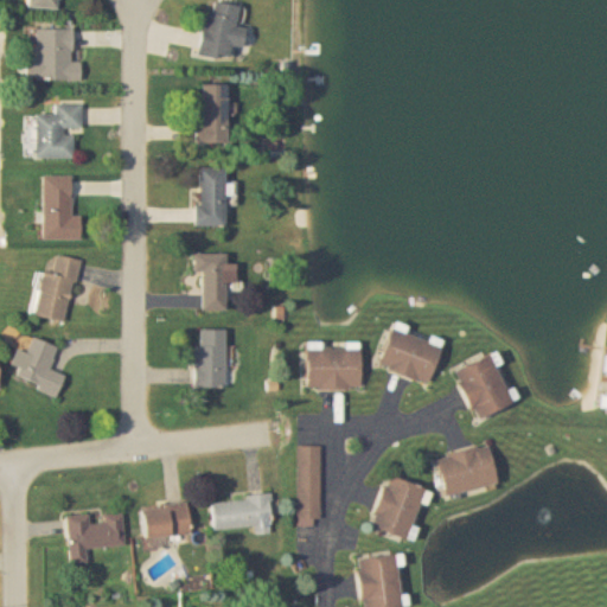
[(206,0),(199,52),(231,58),(234,46),(241,48),(248,6),(209,0),(206,0)]
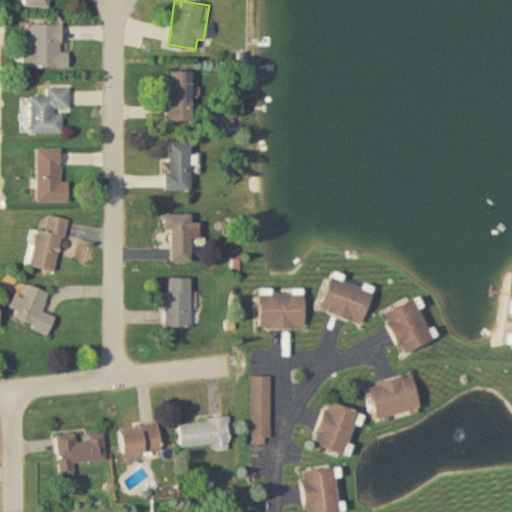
[(60,51),(60,23),(29,23),(29,49),(21,49),(21,67),(67,67),(67,51),(60,51)]
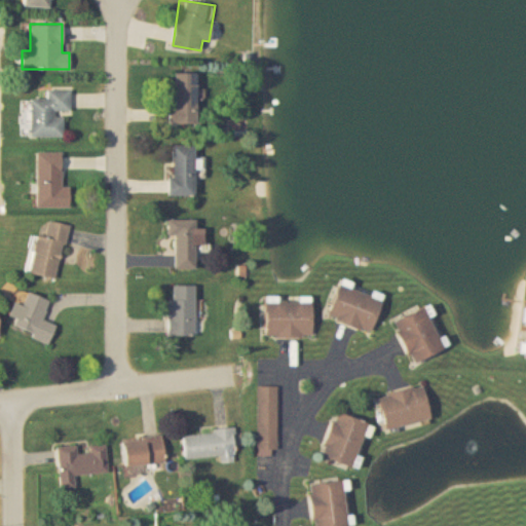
[(171,124),(197,124),(197,73),(171,73),(171,124)]
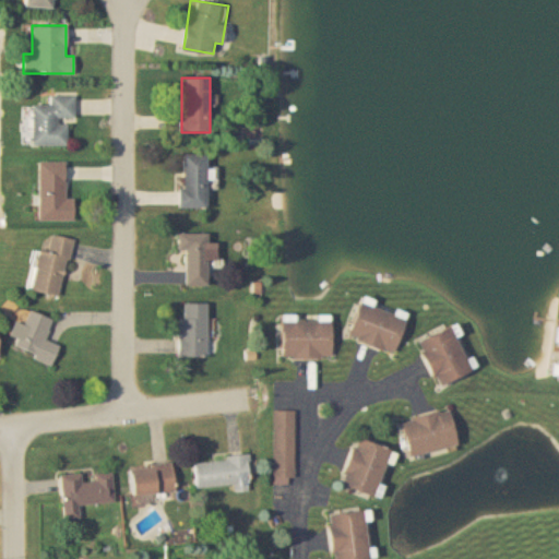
[(32,145),(67,145),(67,117),(73,117),(73,96),(49,96),(49,105),(32,105),(32,145)]
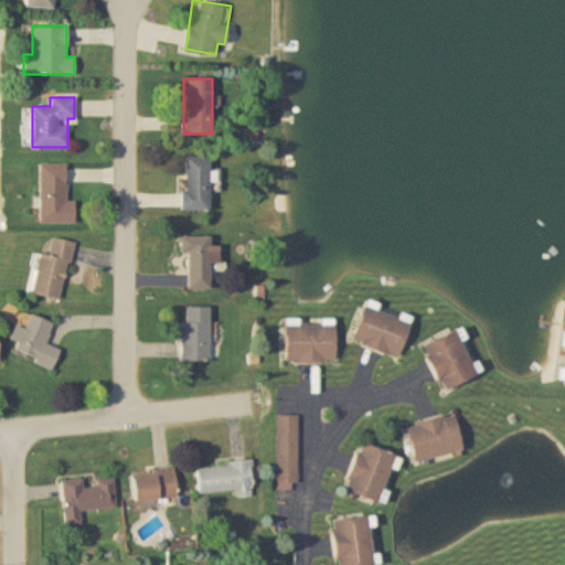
[(184,211),(210,211),(210,155),(184,155),(184,211)]
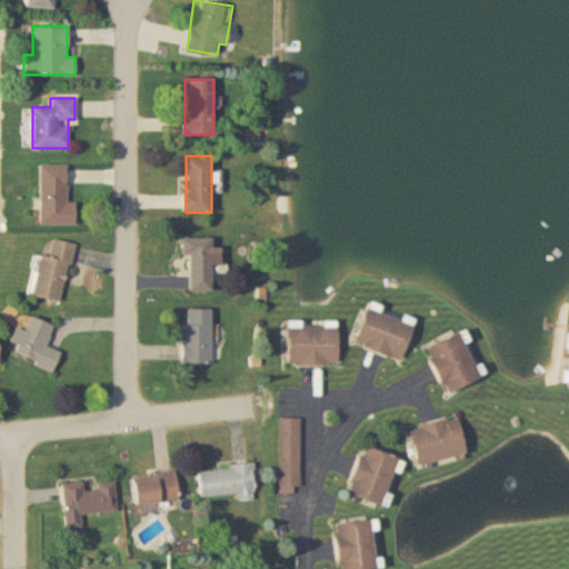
[(76,225),(76,202),(67,202),(67,165),(40,165),(40,225),(76,225)]
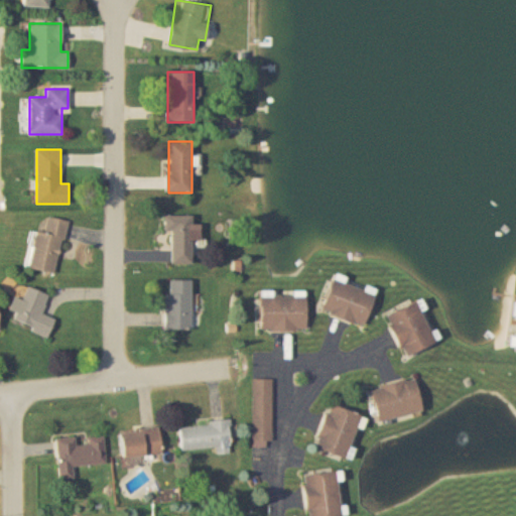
[(192,216),(165,216),(165,232),(172,232),(172,265),(194,265),(192,248),(202,247),(201,225),(192,225),(192,216)]
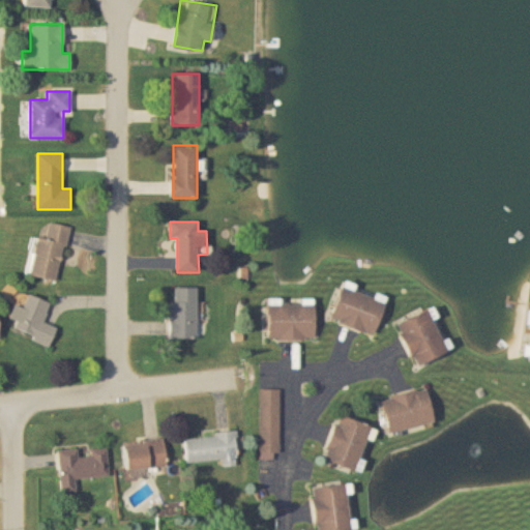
[(35,238),(27,275),(57,283),(68,228),(50,224),(46,240),(35,238)]
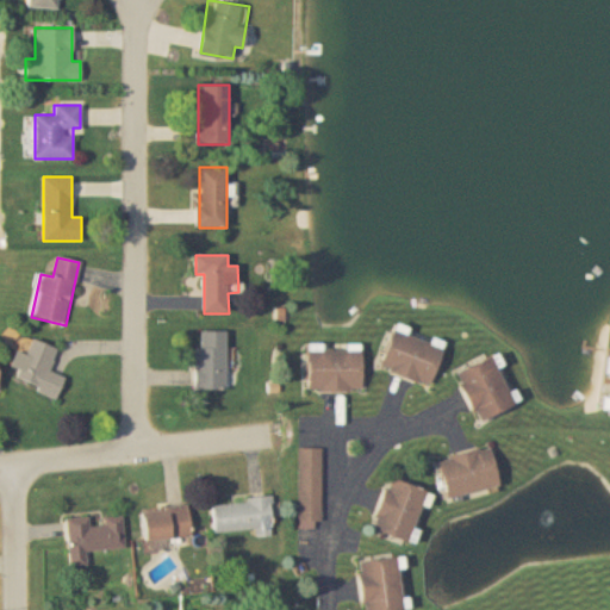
[(431,386),(444,348),(408,336),(410,330),(396,325),(381,369),(431,386)]
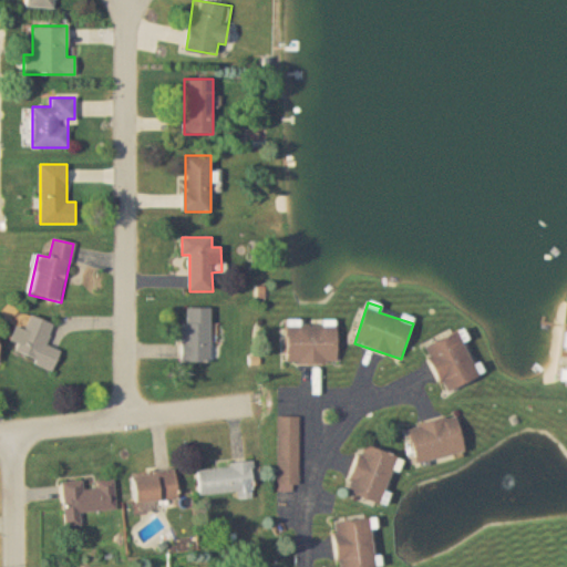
[(212,309),(184,308),(182,363),(210,363),(212,309)]
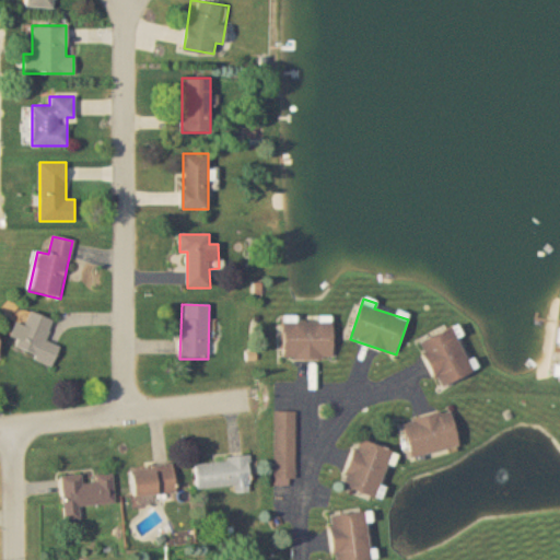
[(10,338),(18,340),(13,352),(54,365),(59,347),(46,342),(54,321),(30,313),(25,325),(15,323),(10,338)]
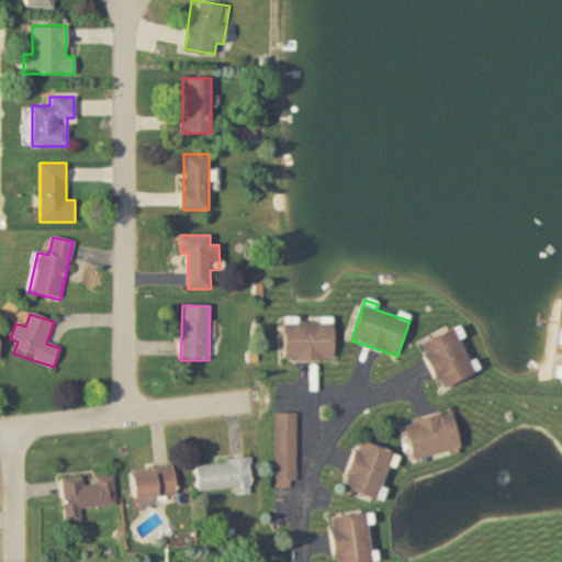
[(284,360),(334,360),(334,323),(284,323),(284,360)]
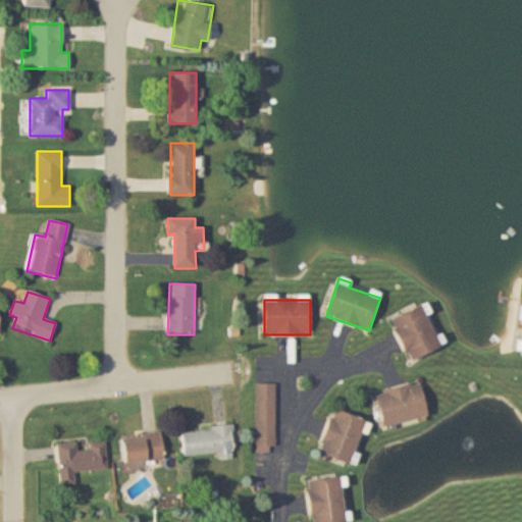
[(393,318),(410,361),(442,348),(425,306),(393,318)]
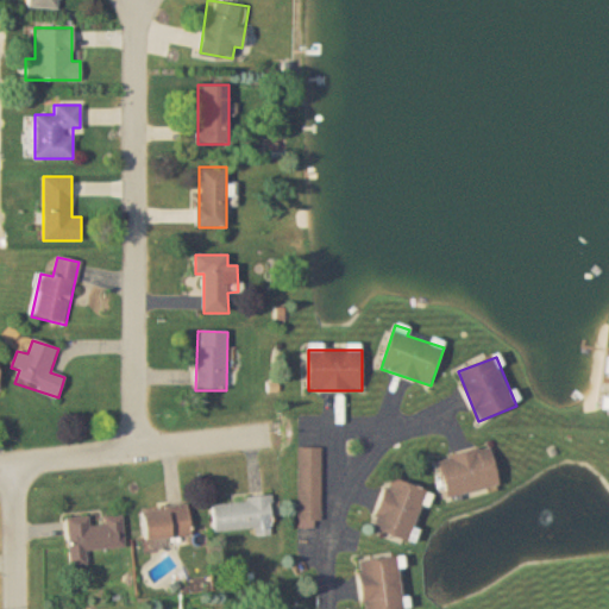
[(493,446),(440,458),(449,497),(501,485),(493,446)]
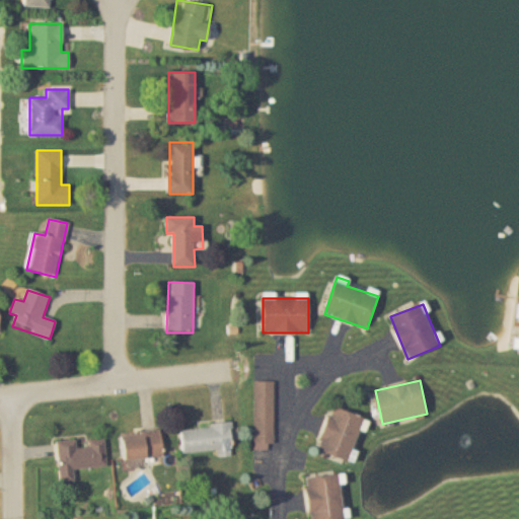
[(275,382),(254,382),(254,444),(275,444),(275,382)]
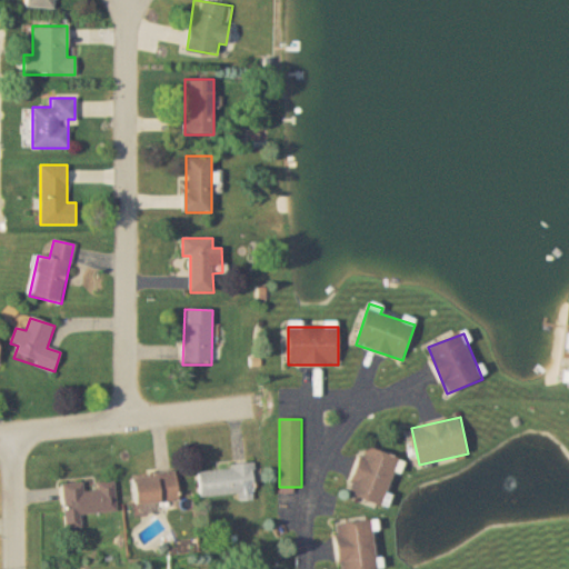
[(349,493),(386,506),(401,458),(365,446),(349,493)]
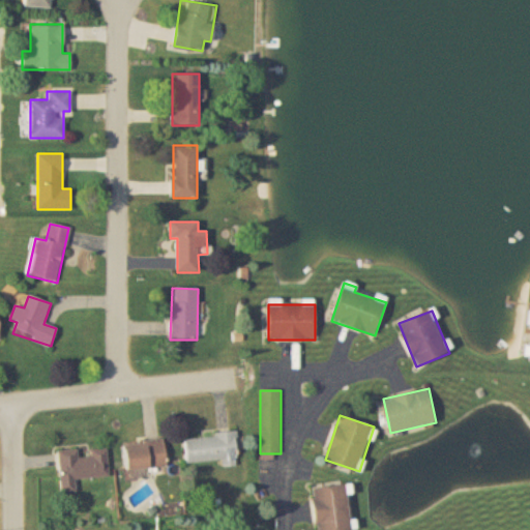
[(236,434),(185,437),(186,464),(223,462),(223,467),(238,466),(236,434)]
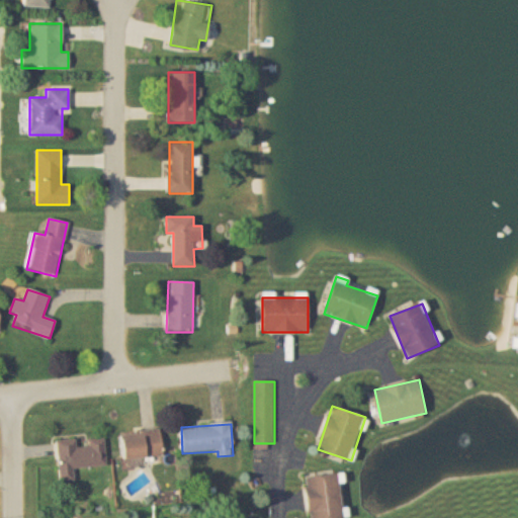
[(142,431),(142,437),(122,438),(124,461),(163,459),(161,430),(142,431)]
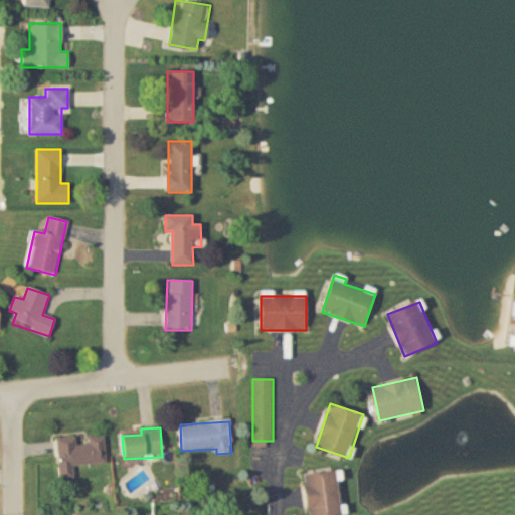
[(57,439),(59,479),(75,478),(74,466),(106,464),(104,436),(88,437),(88,444),(77,444),(77,437),(57,439)]
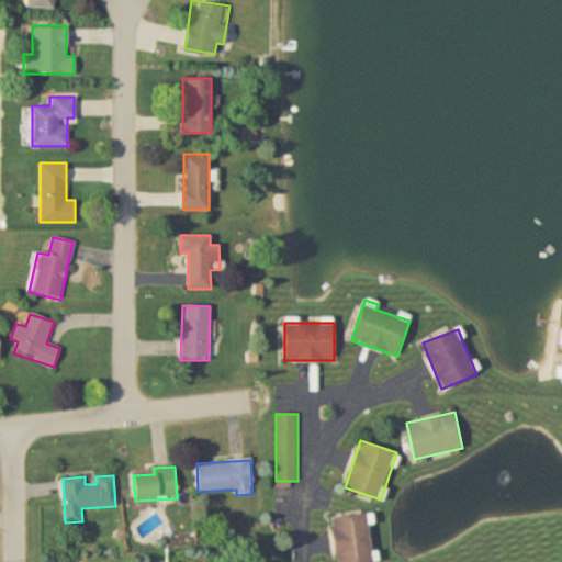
[(334,561),(371,561),(371,515),(334,516),(334,561)]
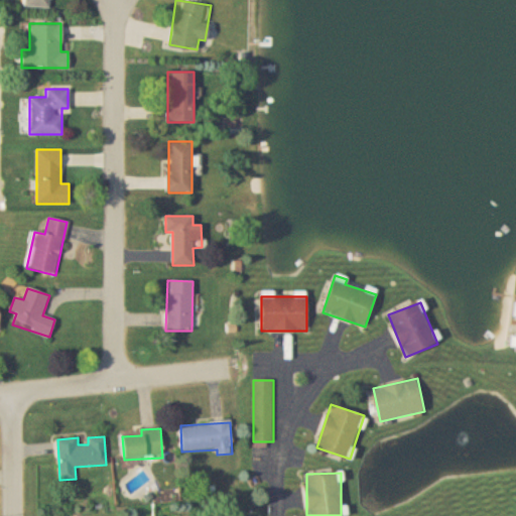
All buildings are outlined.
